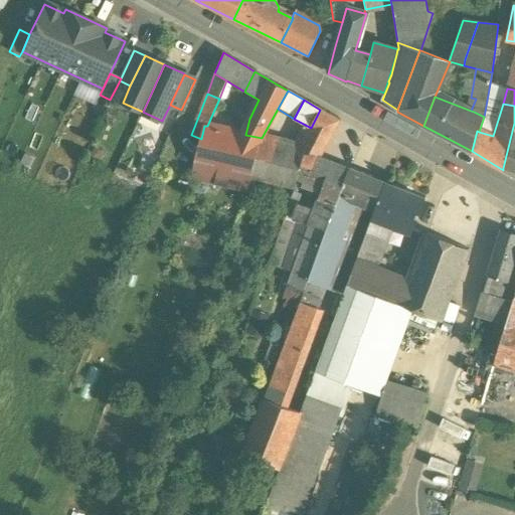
[(311,128),(300,150),(306,154),(310,154),(319,158),(320,157),(321,153),(322,153),(339,121),(320,110),(311,128)]
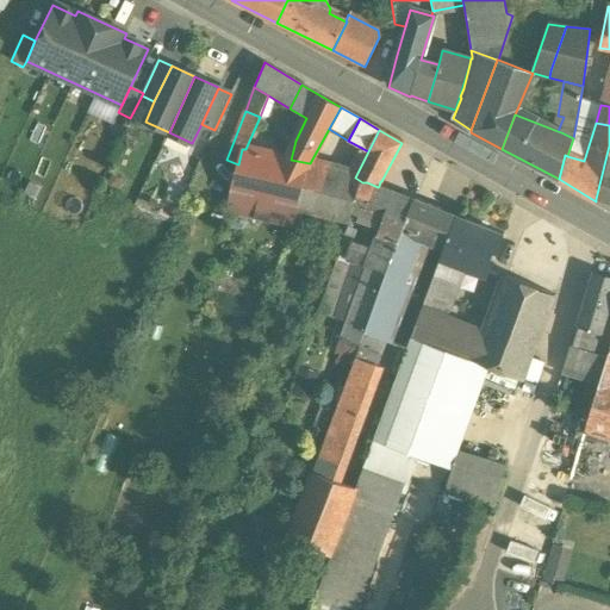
[(609,145),(596,199),(609,204),(609,145)]
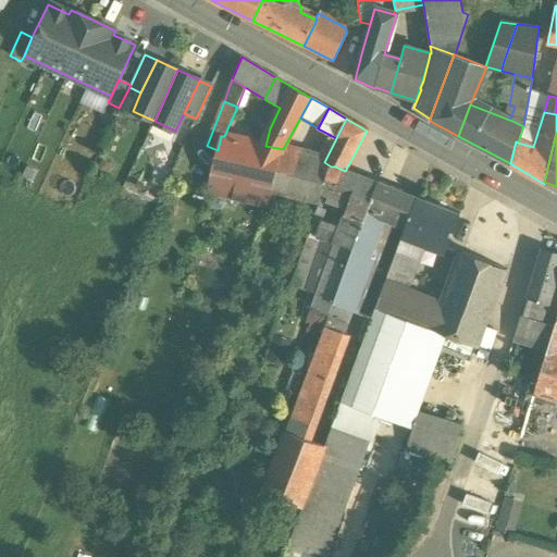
[(224,136),(221,136),(218,150),(211,178),(273,189),(283,150),(283,149),(265,146),(224,136)]
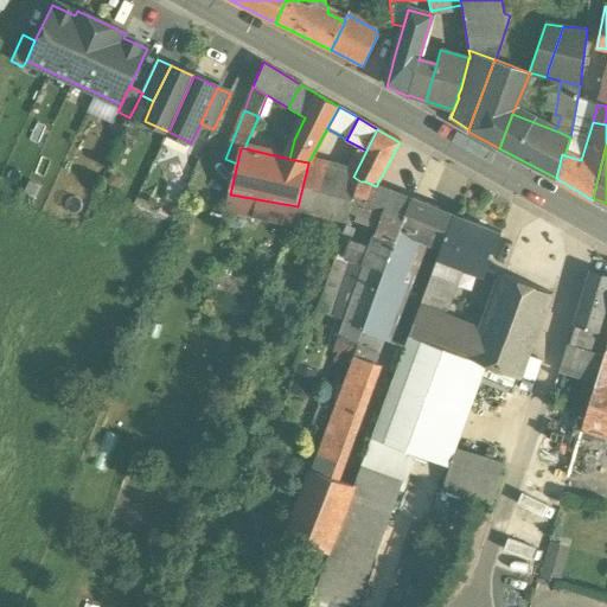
[(323,167),(308,164),(298,206),(347,218),(350,215),(351,209),(360,181),(353,177),(352,177),(323,167)]
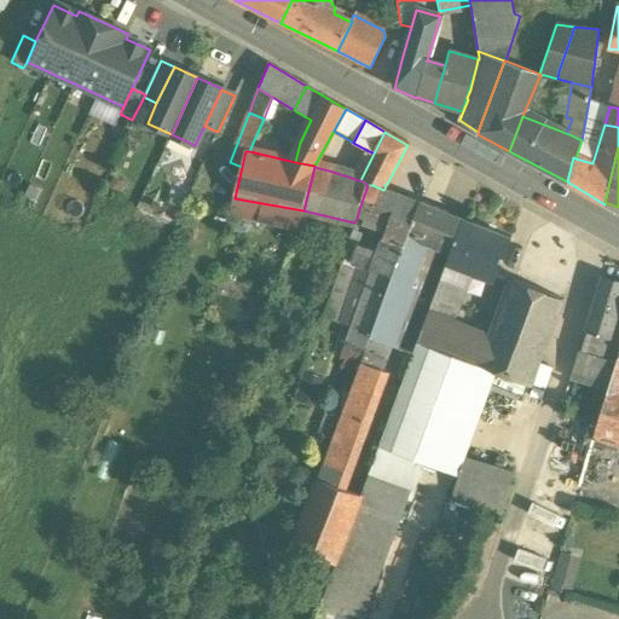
[(372,185),(368,185),(358,213),(372,218),(383,190),(372,185)]
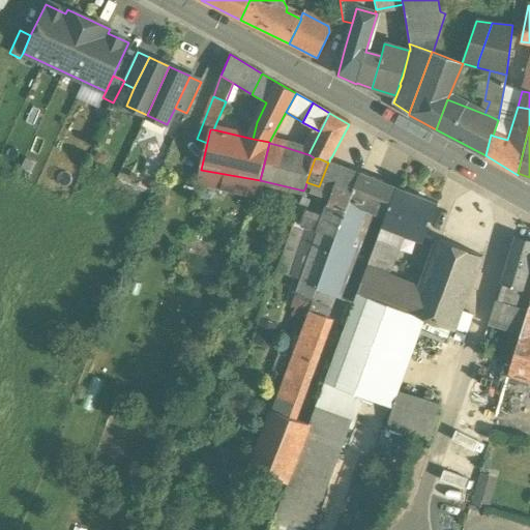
[(359,173),(329,162),(328,163),(319,186),(317,192),(330,197),(324,214),(318,230),(335,237),(346,211),(345,211),(359,173)]
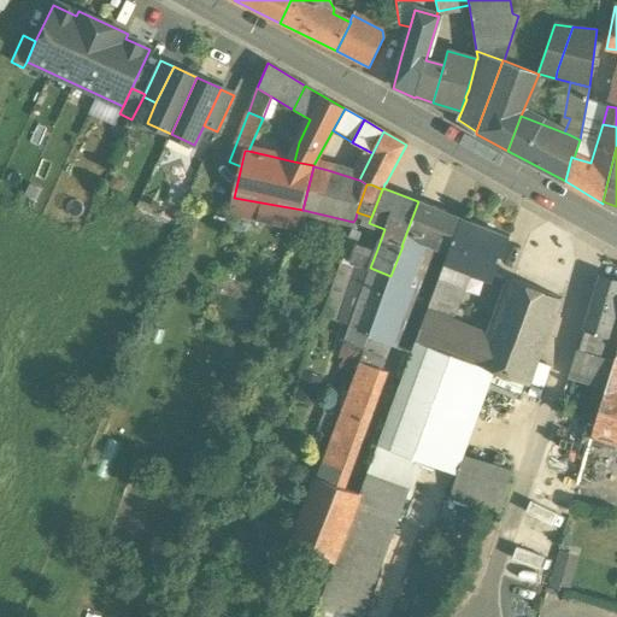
[(462,218),(418,201),(401,246),(403,246),(391,276),(410,282),(425,239),(433,238),(434,239),(452,245),(462,218)]
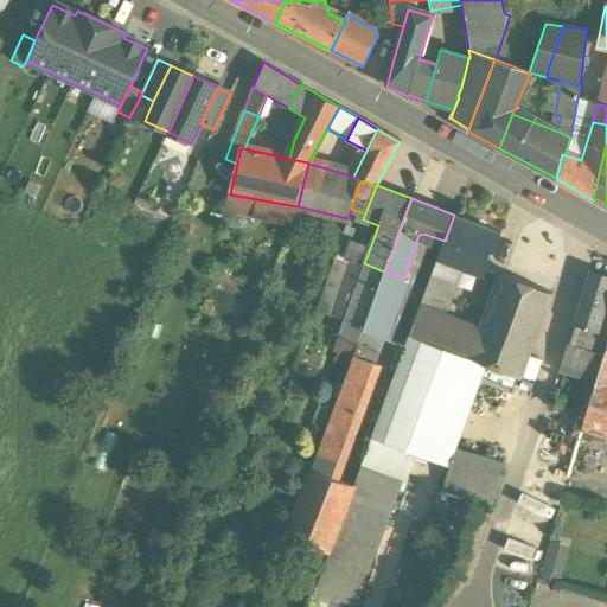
[(365,213),(351,209),(350,215),(363,219),(365,213)]
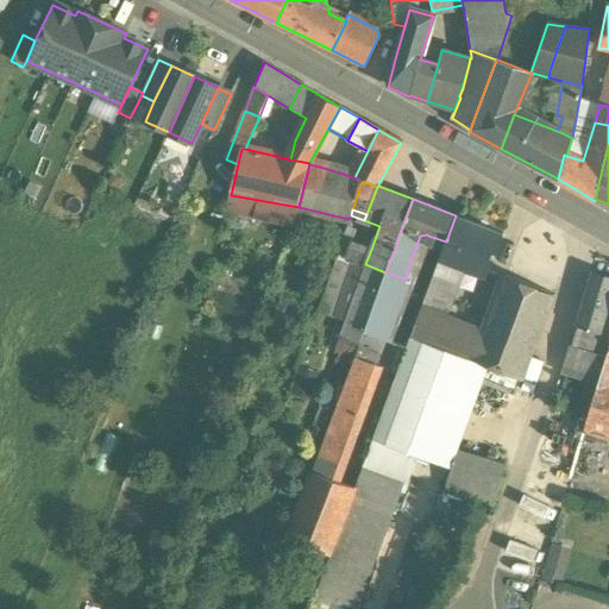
[(503,234),(456,215),(446,242),(440,257),(452,261),(487,275),(503,234)]
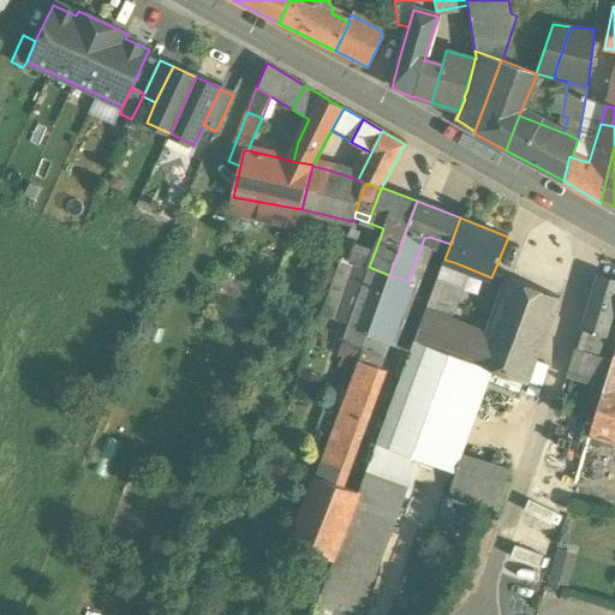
[(356,243),(346,239),(341,257),(350,260),(356,243)]
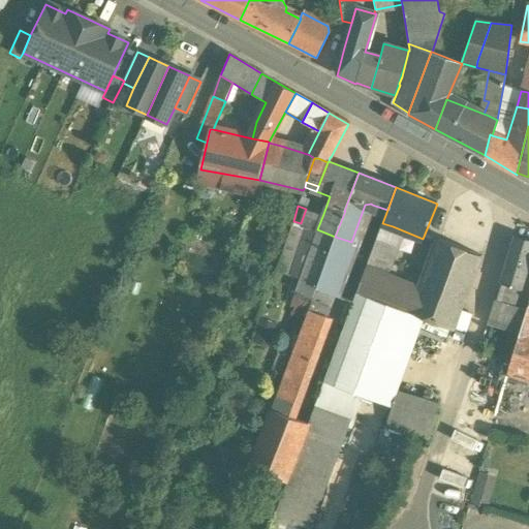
[(306,209),(301,223),(293,221),(276,271),(300,279),(296,291),(313,298),(317,287),(324,267),(335,237),(317,229),(323,214),(306,209)]
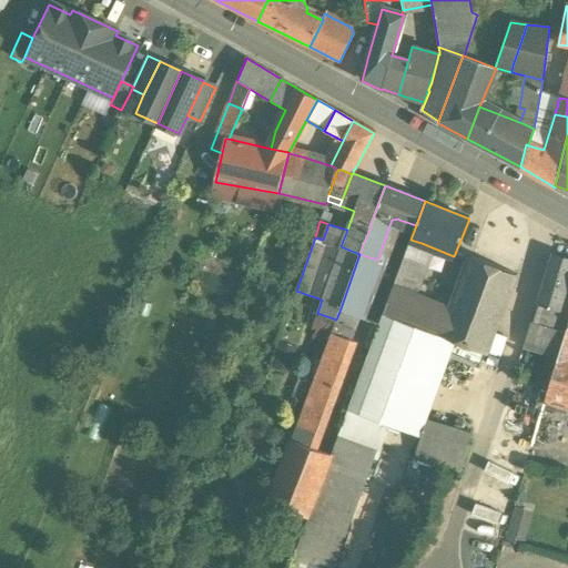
[(411,240),(393,288),(416,297),(432,256),(418,251),(422,243),(411,240)]
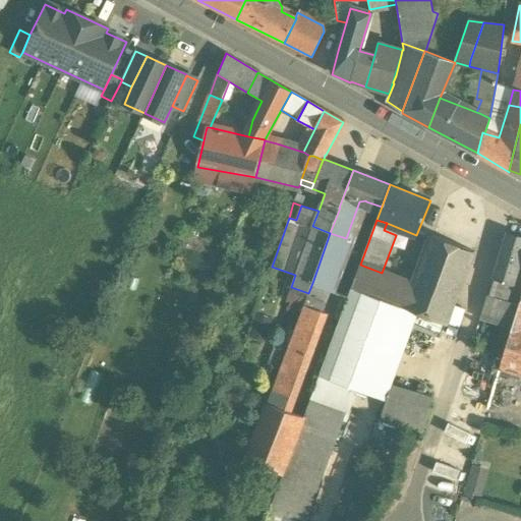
[(330,233),(320,263),(312,283),(332,290),(349,240),(346,238),(330,233)]
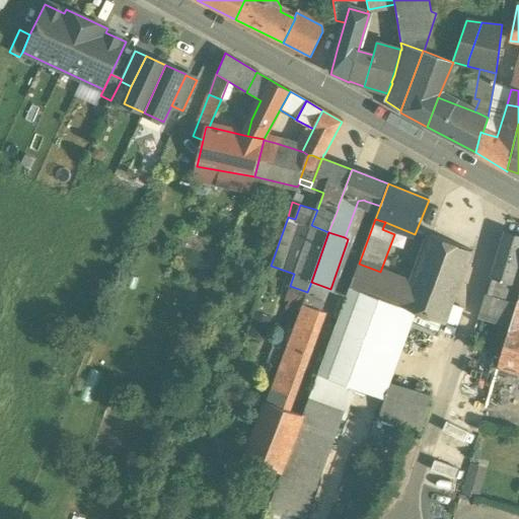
[(380,272),(359,264),(350,286),(399,306),(445,323),(471,250),(430,235),(412,284),(380,272)]
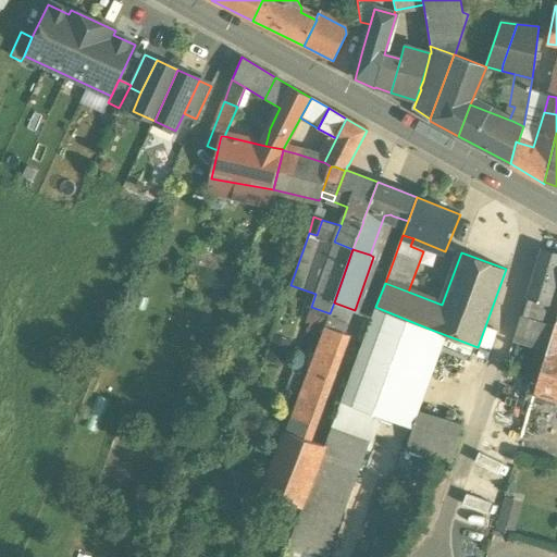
[(556,257),(543,254),(522,317),(541,323),(556,272),(556,257)]
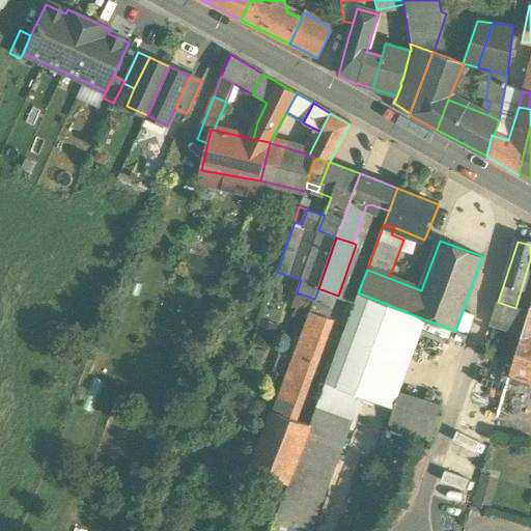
[(314,299),(297,292),(292,306),(309,312),(310,311),(314,299)]
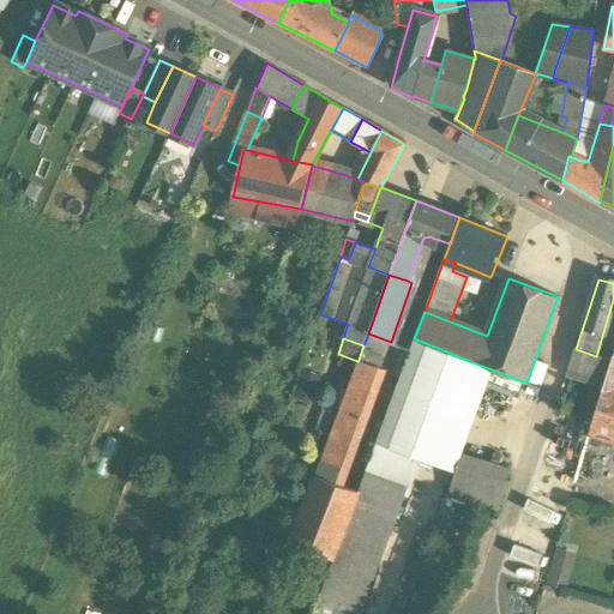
[(473,362),(414,338),(375,444),(417,459),(435,465),(473,362)]
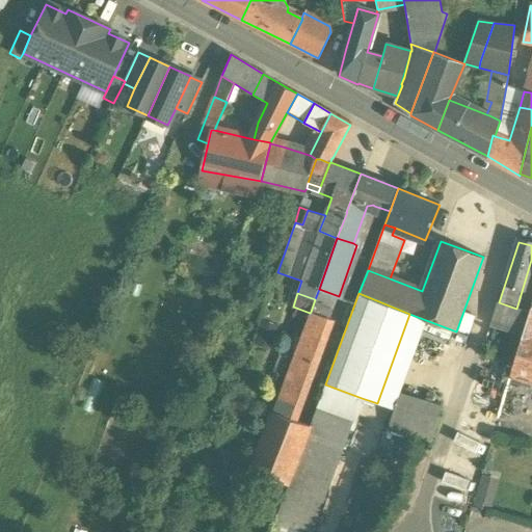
[(499,302),(497,302),(490,322),(512,329),(523,333),(529,312),(516,309),(499,302)]
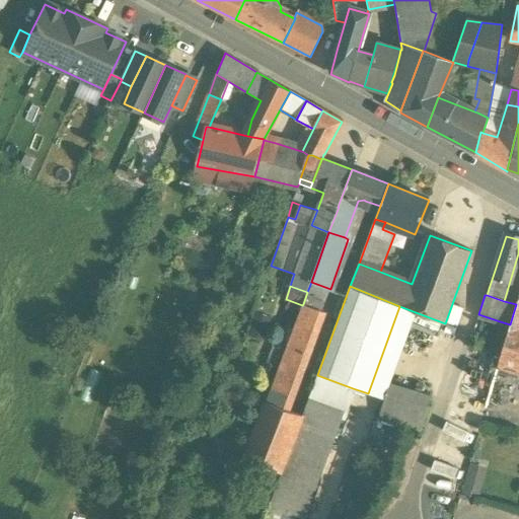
[(518,296),(516,304),(510,324),(518,326),(518,296)]
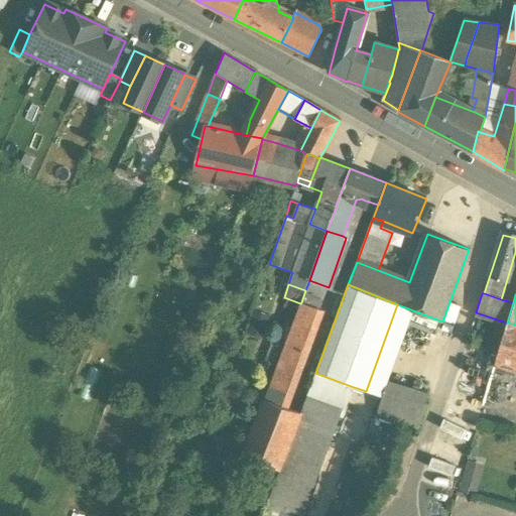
[(318,309),(301,302),(300,303),(290,331),(281,356),(298,363),(318,309)]
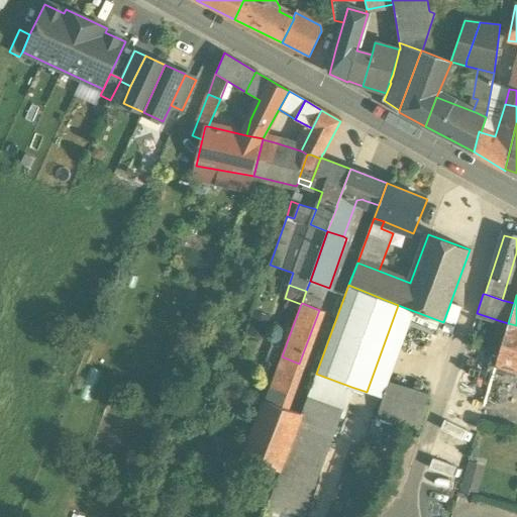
[(498,320),(489,351),(499,354),(508,323),(498,320)]
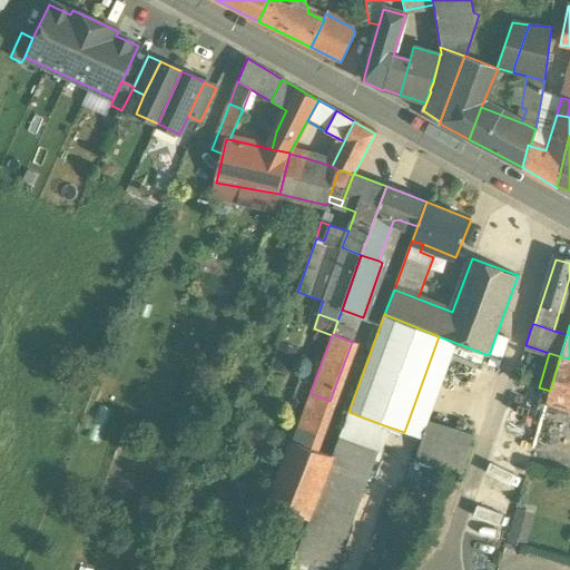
[(569,359),(560,356),(550,391),(547,402),(569,409),(569,359)]
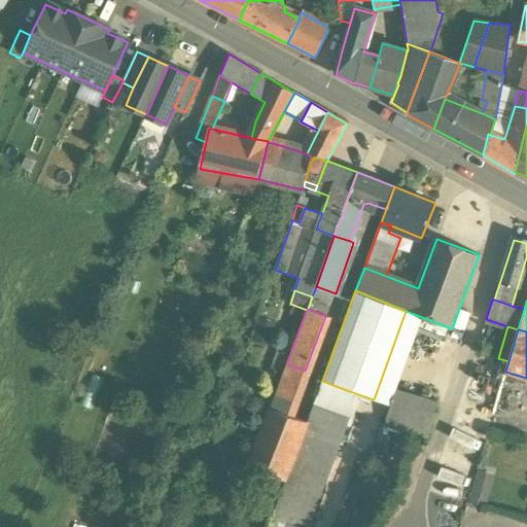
[(296,338),(284,334),(271,370),(283,374),(287,363),(296,338)]
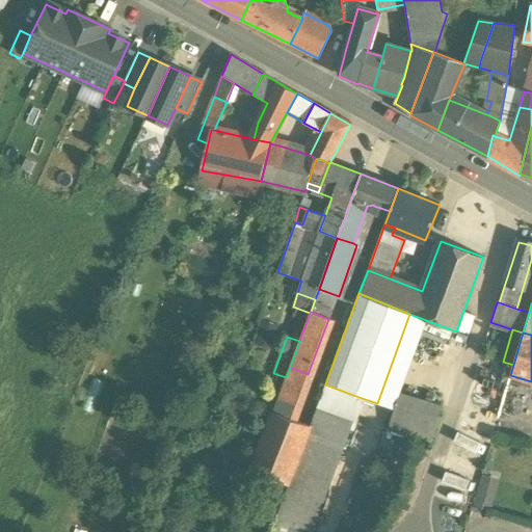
[(290,419),(308,374),(290,367),(286,377),(273,411),(290,419)]
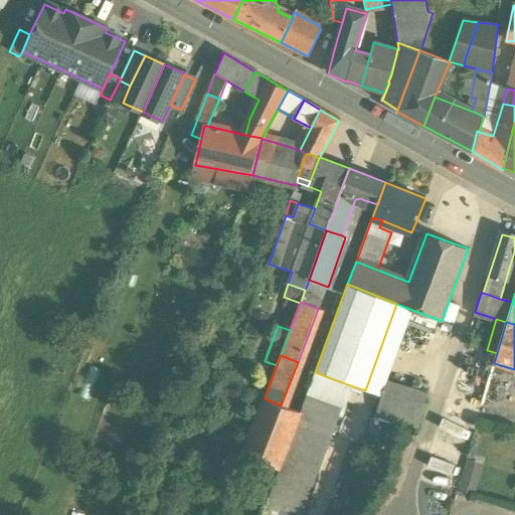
[(315,372),(300,412),(279,470),(279,471),(262,514),(301,514),(350,385),(315,372)]
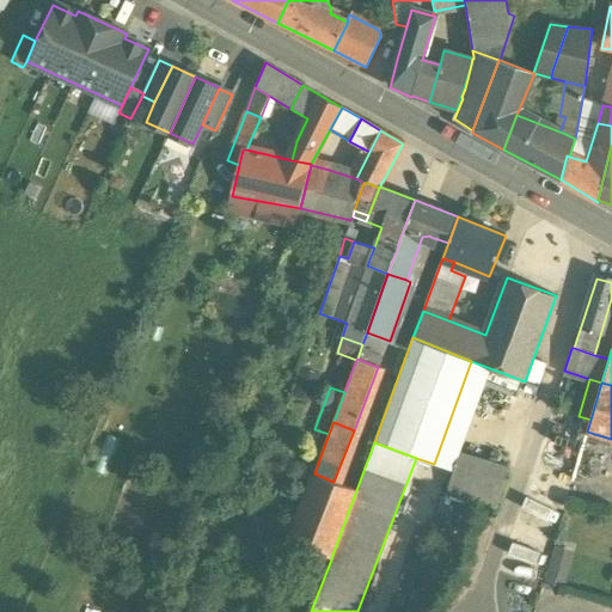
[(508,467),(459,453),(447,494),(495,509),(508,467)]
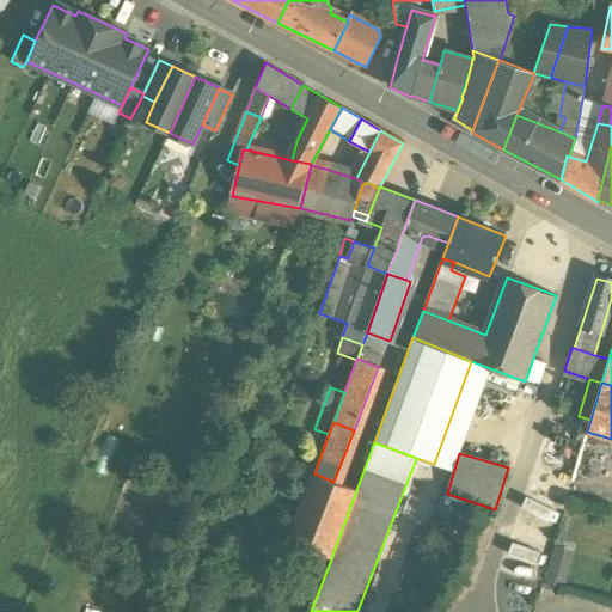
[(334,482),(314,473),(288,542),(331,558),(356,490),(334,482)]
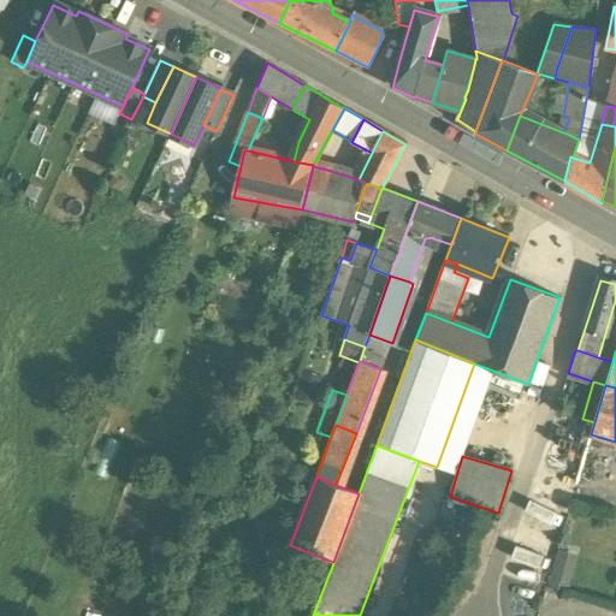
[(516,549),(514,560),(544,566),(546,555),(516,549)]
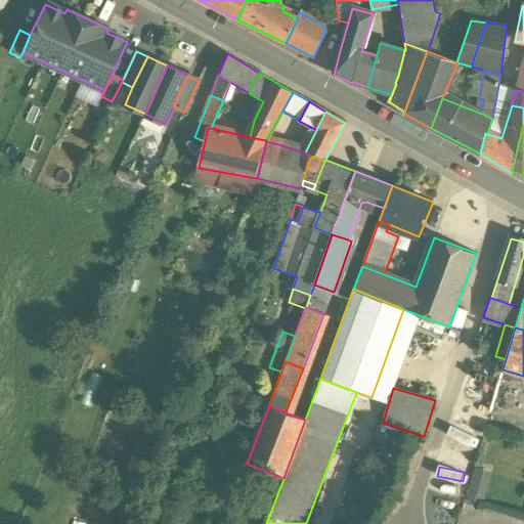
[(493,476),(476,470),(467,498),(484,504),(493,476)]
